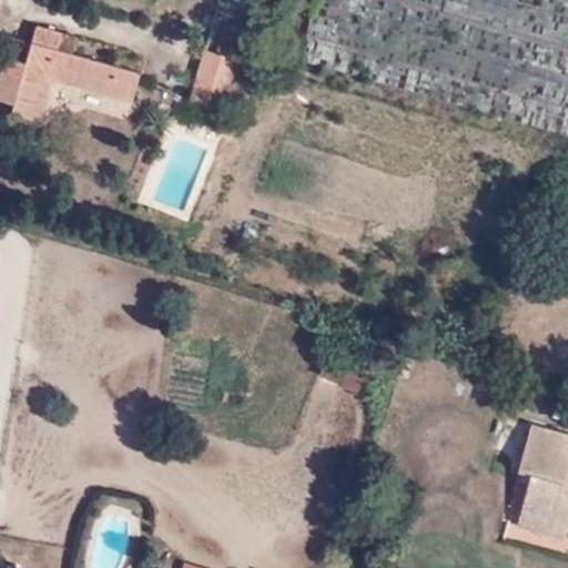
[(26,59),(6,53),(0,71),(0,99),(11,102),(10,109),(41,119),(52,79),(132,102),(140,71),(59,47),(63,31),(37,22),(26,59)]
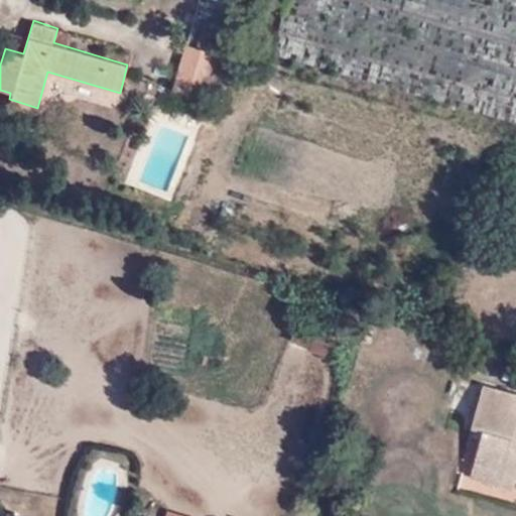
[(172,94),(203,104),(218,54),(187,46),(172,94)]
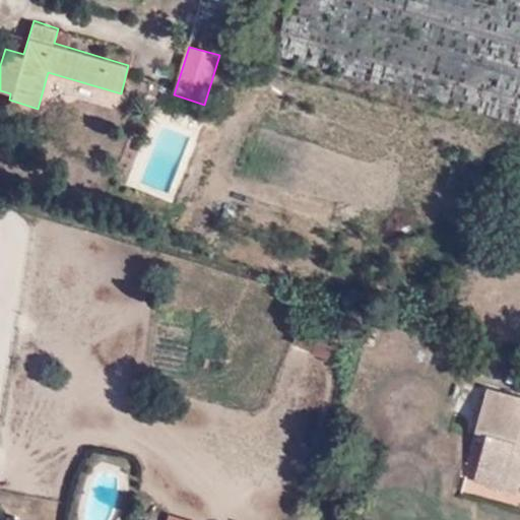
[(206,124),(211,107),(204,105),(199,122),(206,124)]
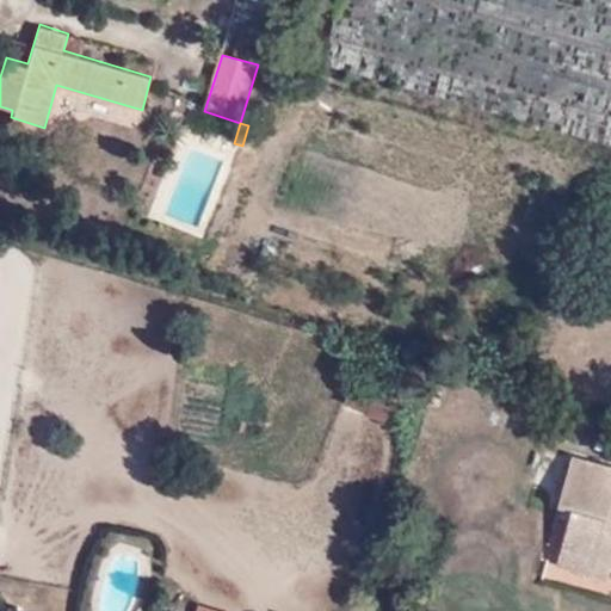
[(610,468),(572,457),(557,505),(573,508),(561,549),(610,562),(610,468)]
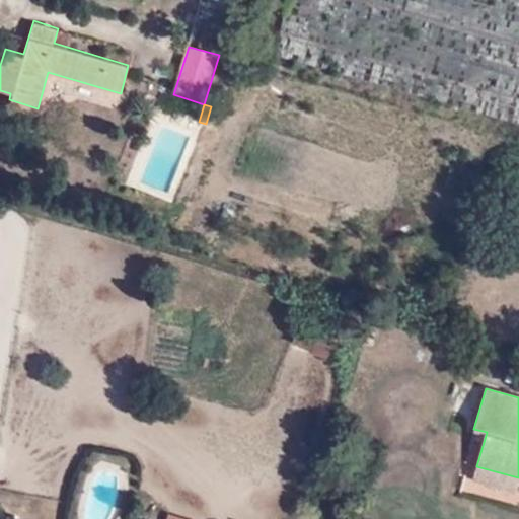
[(200,518),(168,510),(165,518),(200,518)]
